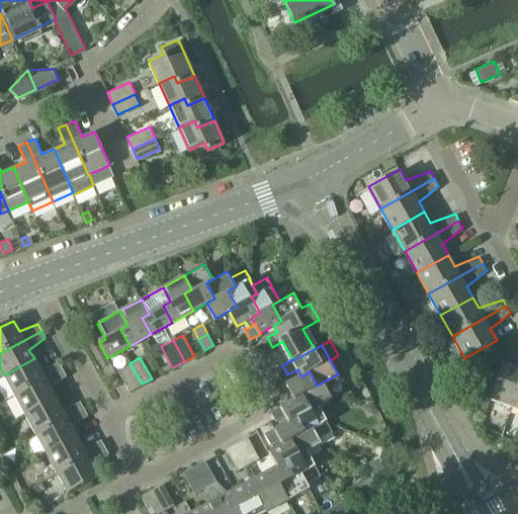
[(489,396),(511,403),(517,382),(517,357),(511,364),(502,360),(489,396)]
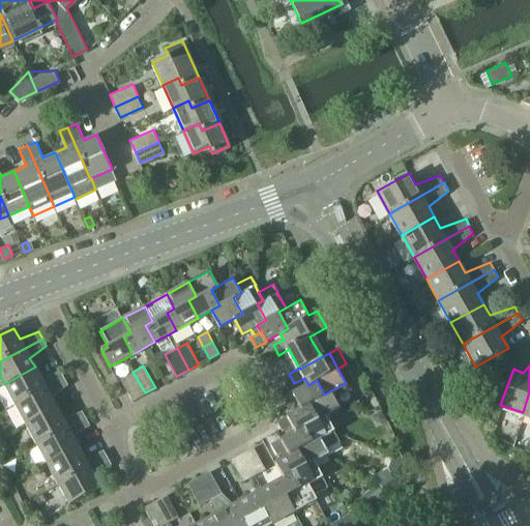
[(4,384),(16,404),(63,378),(59,370),(40,377),(35,367),(4,384)]
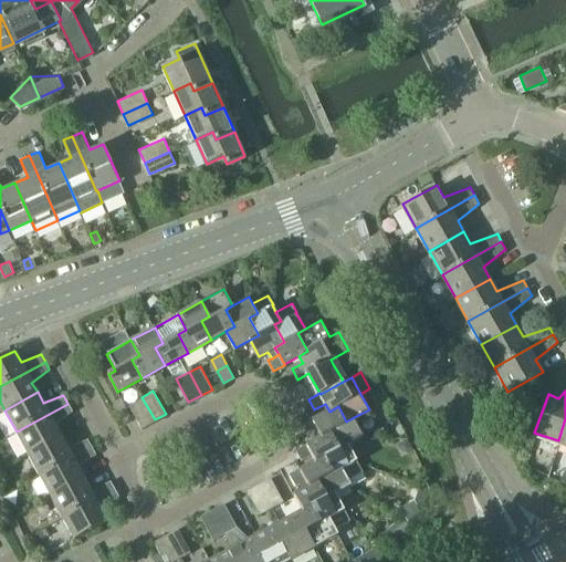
[(155,419),(142,397),(129,404),(142,427),(155,419)]
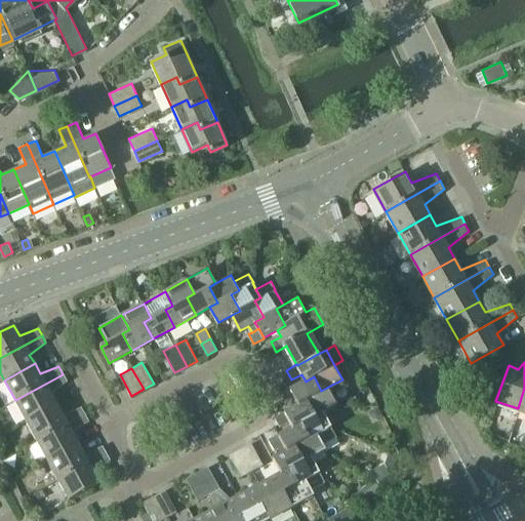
[(15,400),(26,419),(56,403),(49,391),(66,379),(63,374),(15,400)]
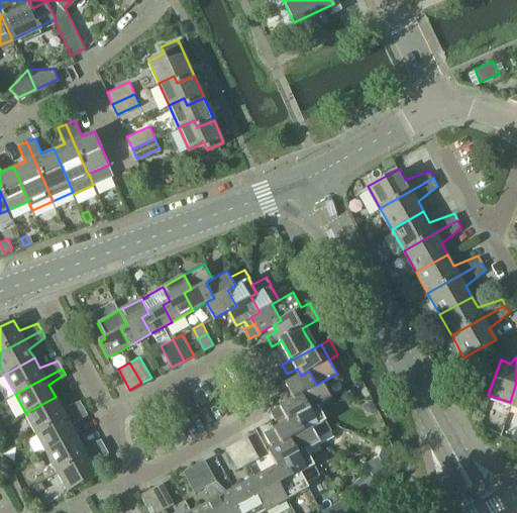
[(317,403),(318,405),(332,397),(323,381),(316,385),(309,371),(301,376),(300,374),(286,382),(285,381),(276,386),(281,396),(290,392),(293,397),(294,398),(303,394),(310,407),(317,403)]
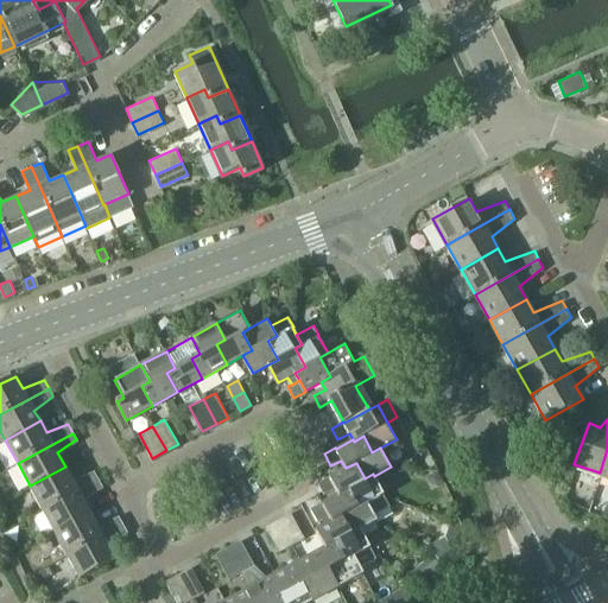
[(367,500),(374,513),(390,505),(374,476),(373,474),(365,478),(356,463),(346,468),(344,467),(329,475),(328,474),(317,480),(323,490),(333,486),(337,493),(339,494),(348,489),(358,506),(367,500)]
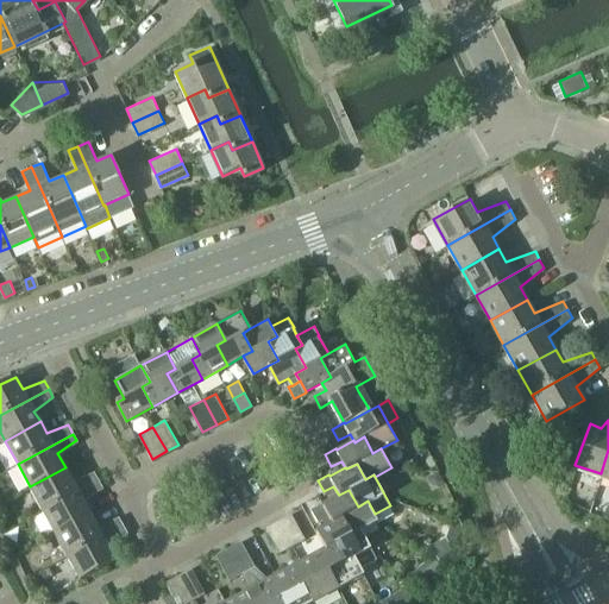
[(30,486),(42,509),(98,479),(93,470),(71,478),(66,467),(30,486)]
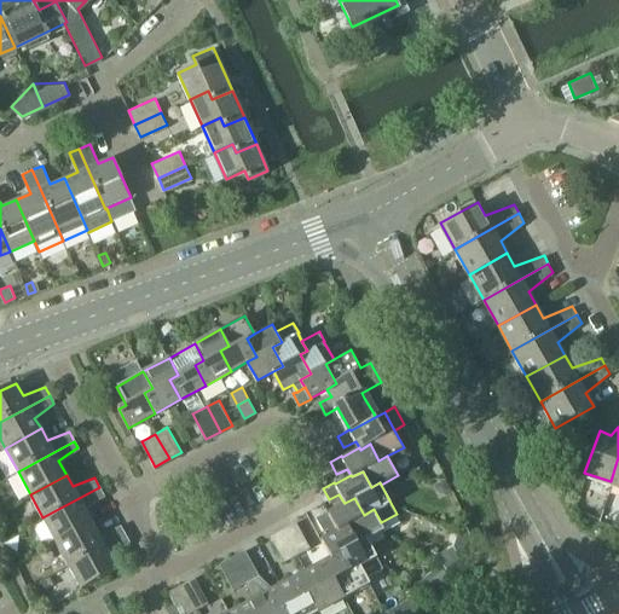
[(446,476),(434,484),(438,490),(445,492),(451,490),(446,476)]
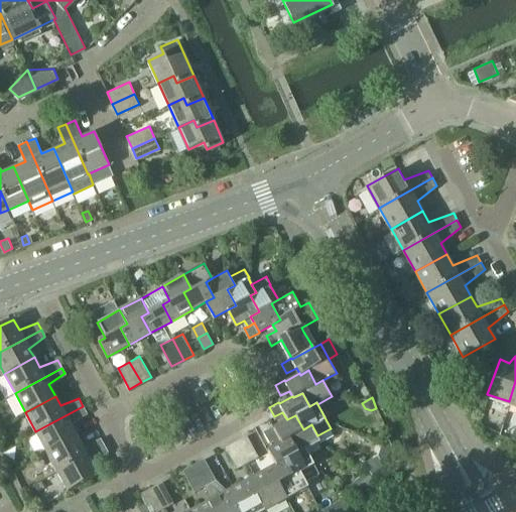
[(35,431),(46,451),(76,434),(70,423),(86,412),(83,406),(35,431)]
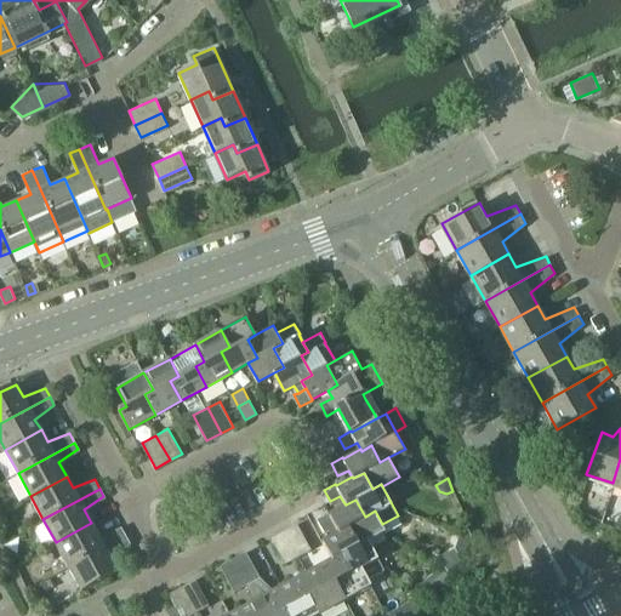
[(368,539),(385,530),(382,524),(375,511),(365,517),(355,500),(346,505),(345,503),(330,512),(330,511),(318,517),(324,529),(336,523),(340,530),(341,531),(352,526),(360,542),(368,539)]
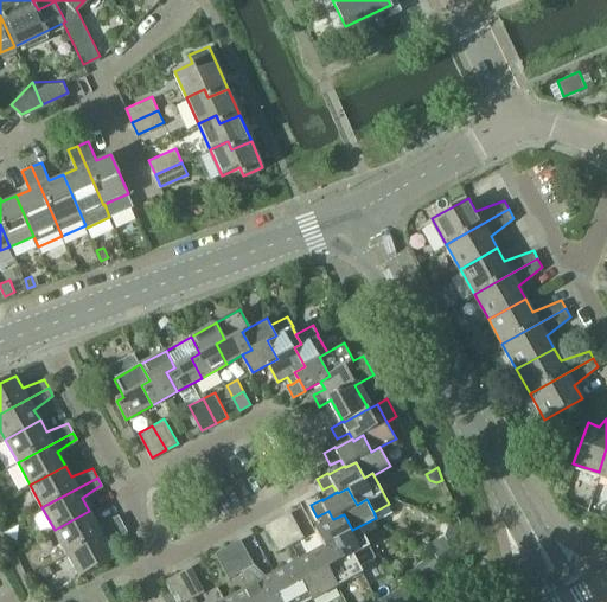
[(289,510),(276,517),(291,542),(302,535),(289,510)]
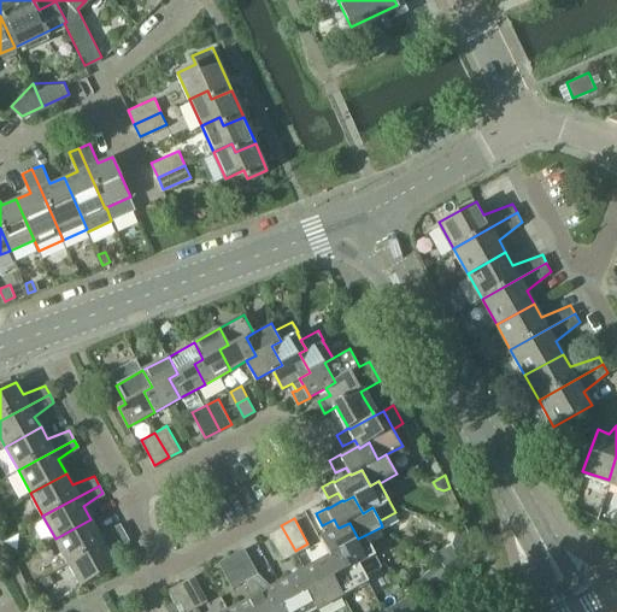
[(56,539),(68,562),(124,531),(119,522),(97,531),(90,519),(56,539)]
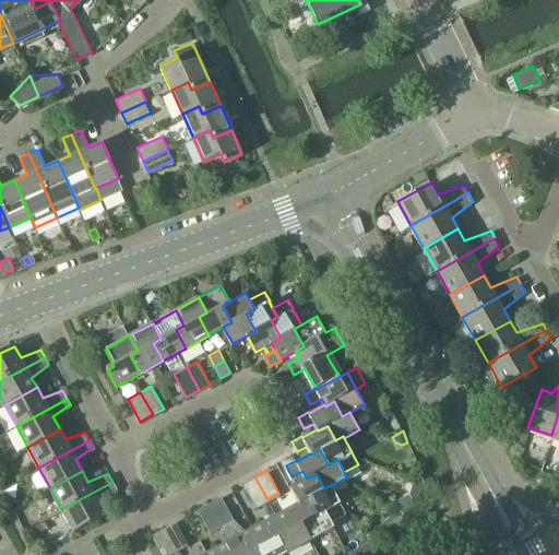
[(324,509),(331,520),(346,512),(331,485),(324,488),(317,474),(307,479),(306,477),(289,486),(298,503),(299,504),(309,499),(316,514),(324,509)]
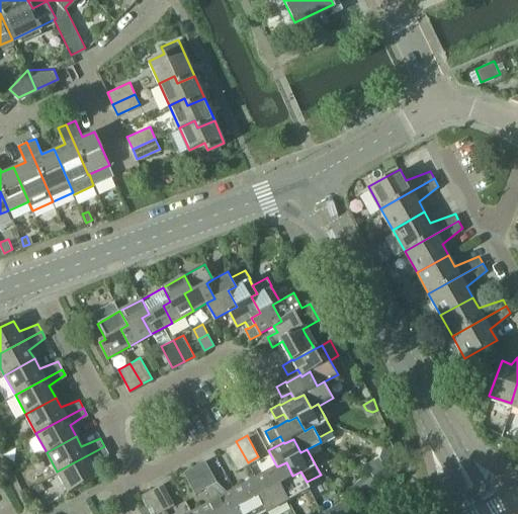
[(248,462),(236,441),(226,446),(237,467),(248,462)]
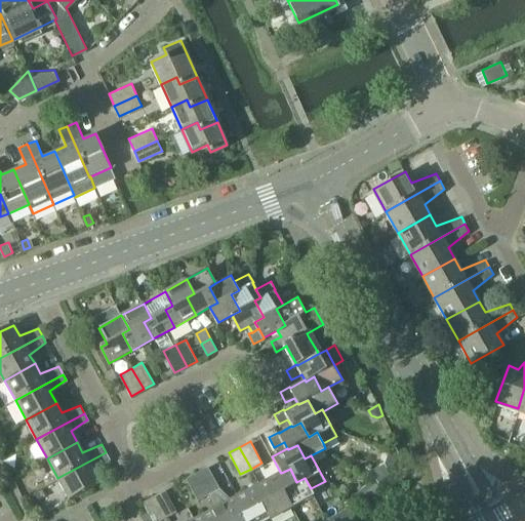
[(106,452),(57,478),(68,497),(98,481),(92,470),(109,457),(106,452)]
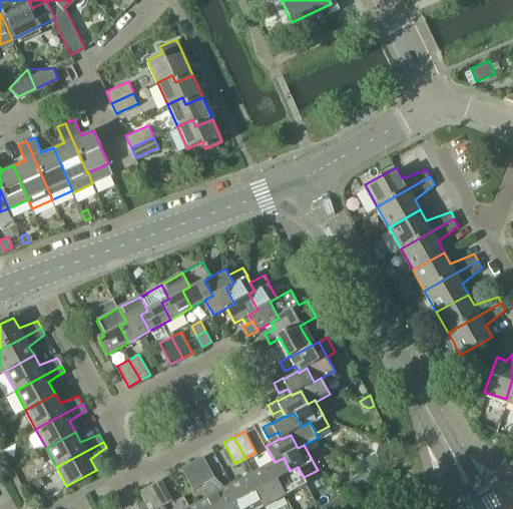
[(203,480),(211,495),(217,491),(226,507),(233,502),(236,508),(266,508),(265,505),(264,506),(255,490),(247,495),(239,480),(226,487),(213,475),(202,454),(191,460),(202,481),(203,480)]
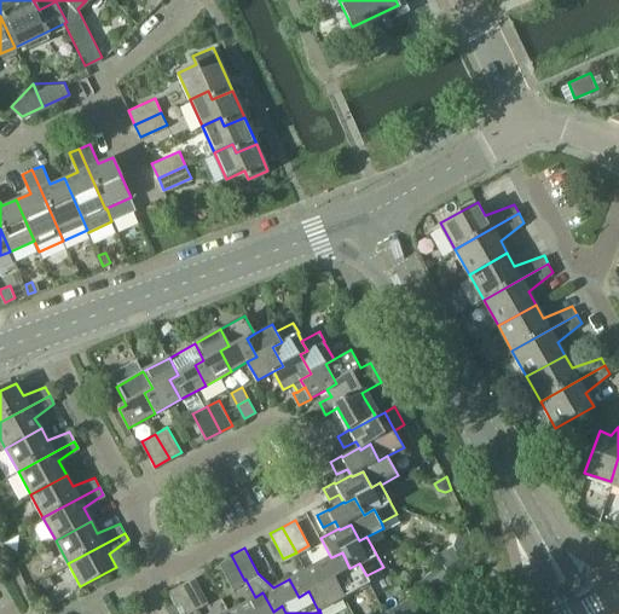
[(334,578),(343,596),(370,581),(366,575),(359,563),(350,568),(342,552),(331,557),(330,556),(314,565),(324,584),(334,578)]
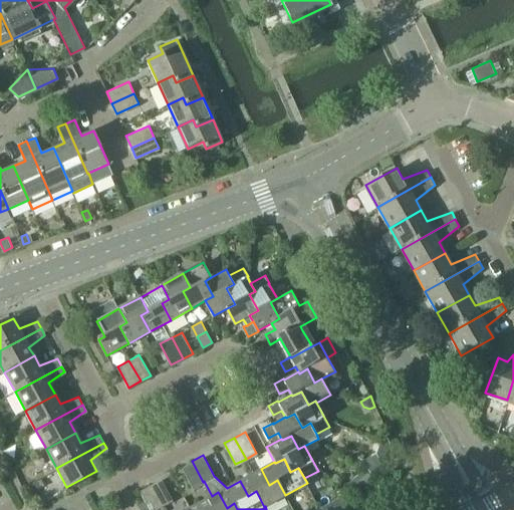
[(376,459),(366,463),(370,471),(380,467),(376,459)]
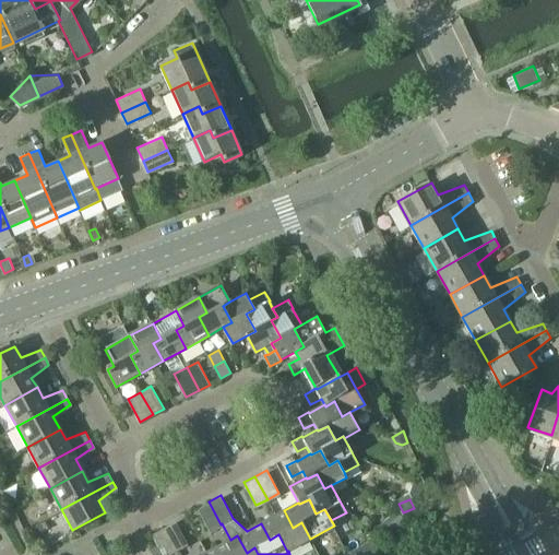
[(210,530),(221,524),(209,502),(198,507),(210,530)]
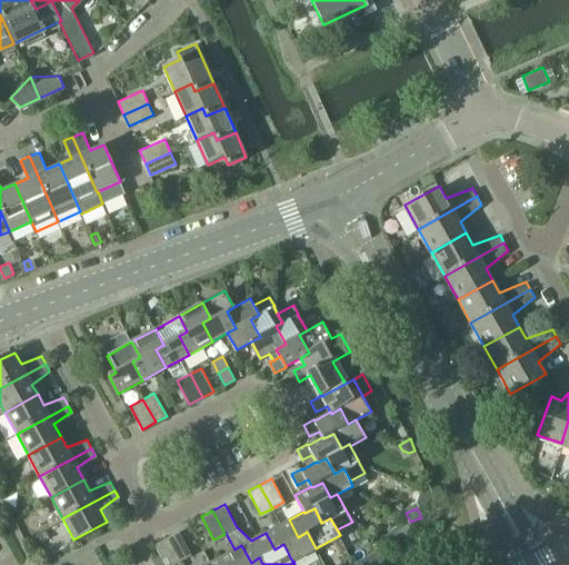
[(292,562),(293,561),(316,548),(307,532),(298,537),(289,519),(266,533),(275,549),(283,544),(292,562)]
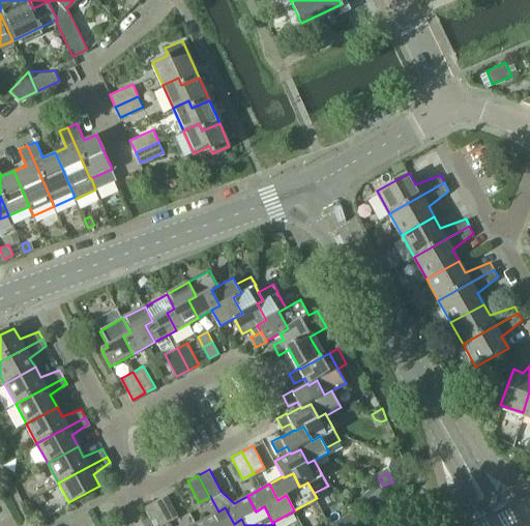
[(373,486),(351,501),(358,512),(380,495),(373,486)]
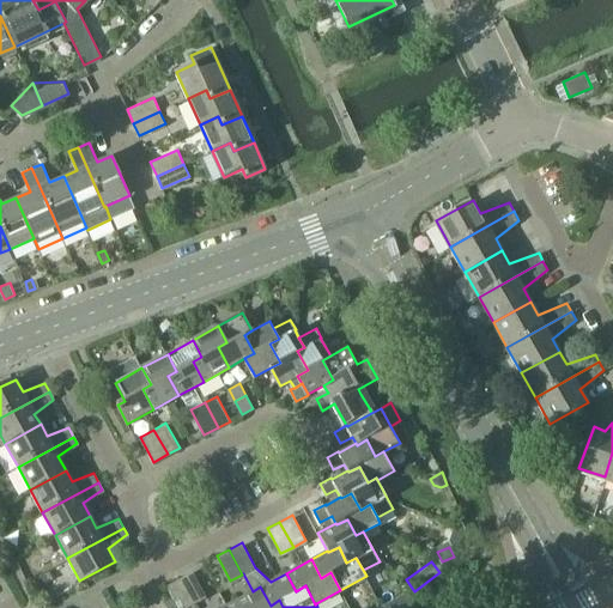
[(192,570),(178,577),(193,602),(205,595),(192,570)]
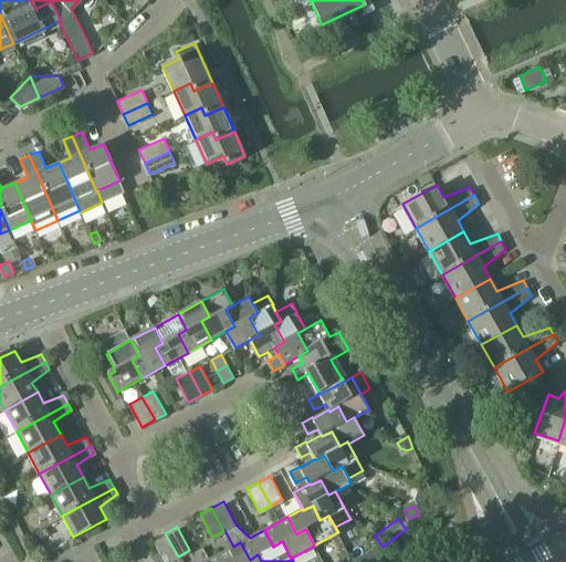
[(167,561),(178,557),(165,533),(153,540),(165,561),(167,561)]
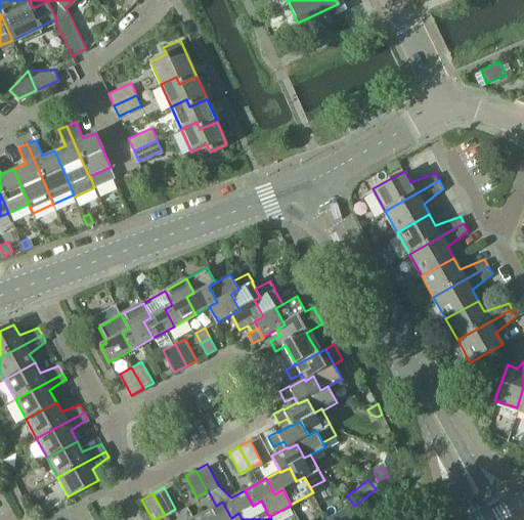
[(216,506),(202,514),(205,519),(242,519),(238,513),(231,518),(222,502),(216,506)]
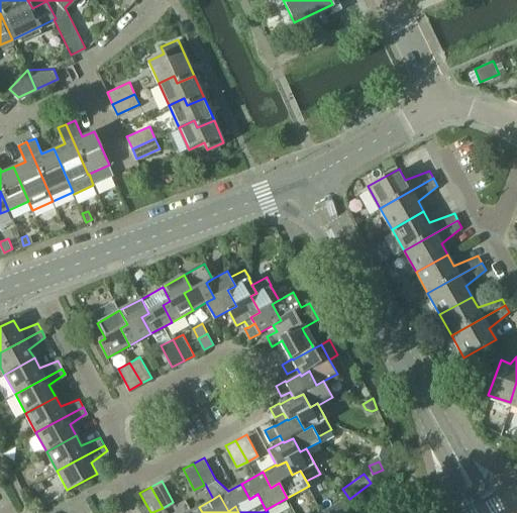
[(346,496),(323,509),(324,512),(347,512),(351,511),(353,510),(348,500),(346,496)]
